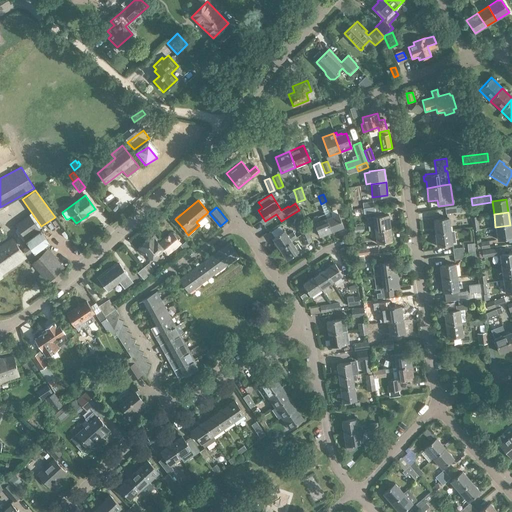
[(326,218),(325,213),(313,218),(313,219),(315,223),(314,223),(319,236),(331,231),(326,218)]
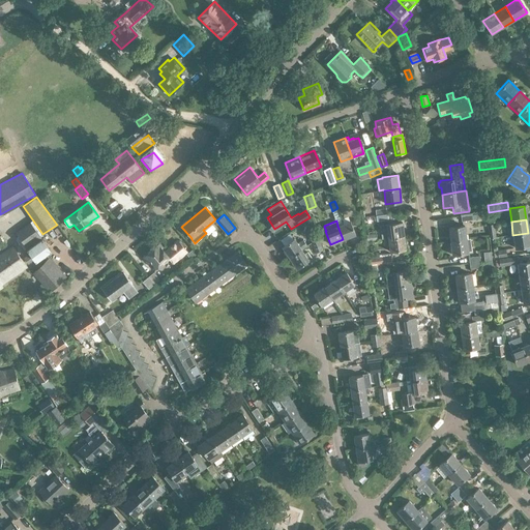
[(337,226),(343,239),(354,235),(350,222),(343,224),(337,226)]
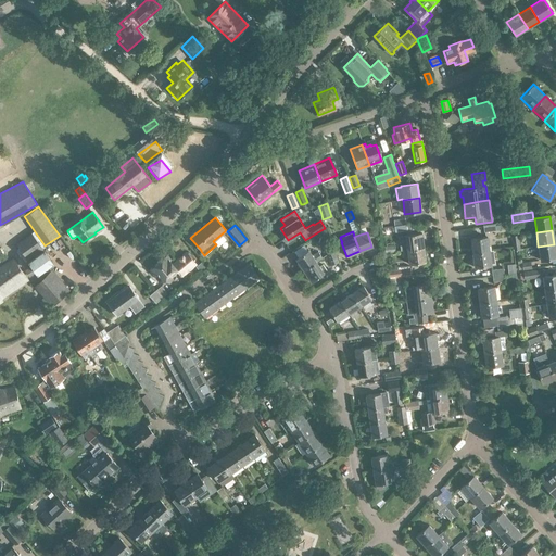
[(405,236),(407,250),(424,248),(421,234),(405,236)]
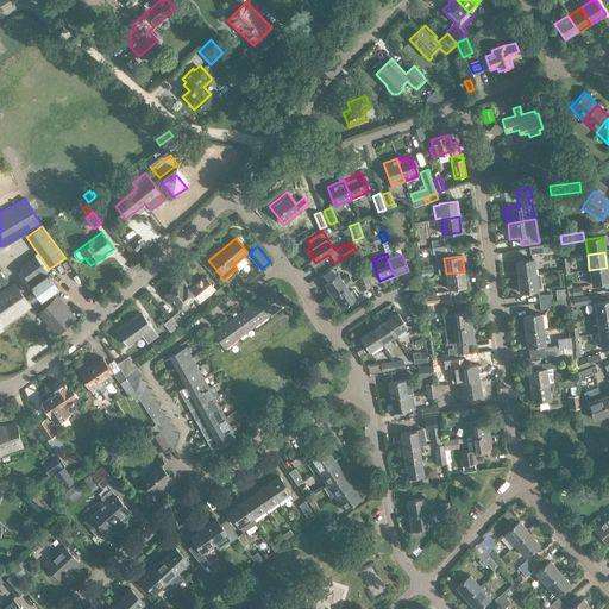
[(562,269),(570,268),(567,257),(559,258),(562,269)]
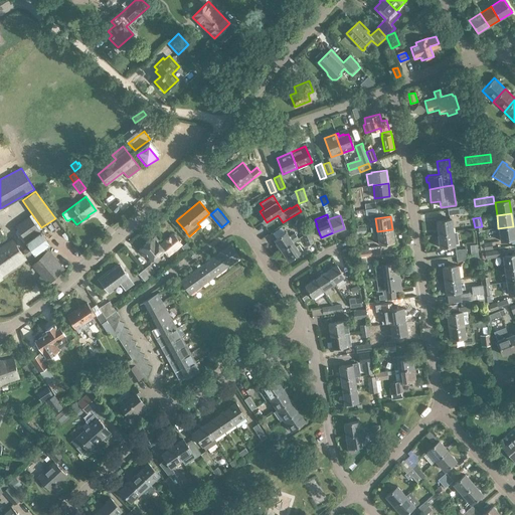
[(39,231),(30,218),(16,228),(26,241),(25,241),(33,252),(47,242),(39,231)]
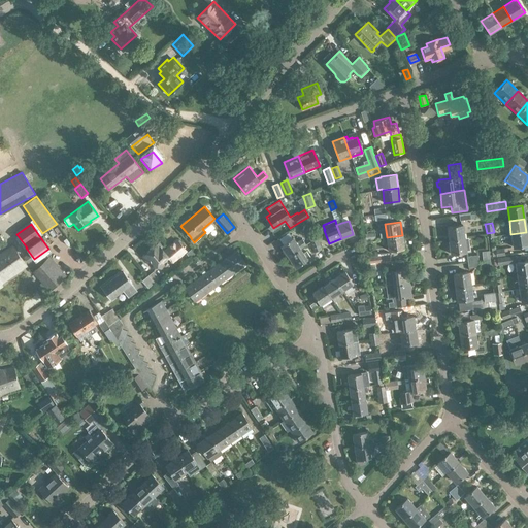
[(449,240),(465,238),(463,224),(447,226),(449,240)]
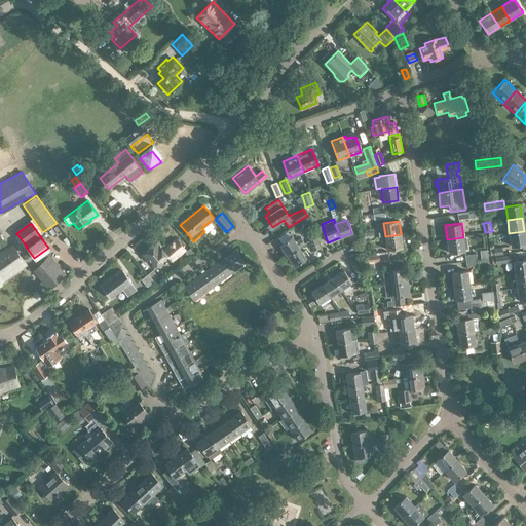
[(525,243),(524,231),(509,233),(511,247),(525,243)]
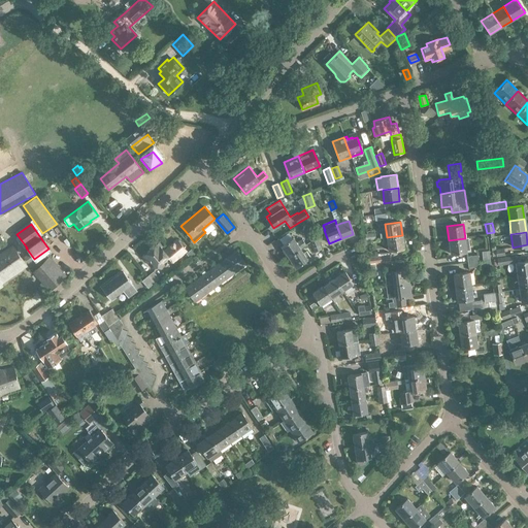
[(318,239),(316,233),(307,236),(309,242),(318,239)]
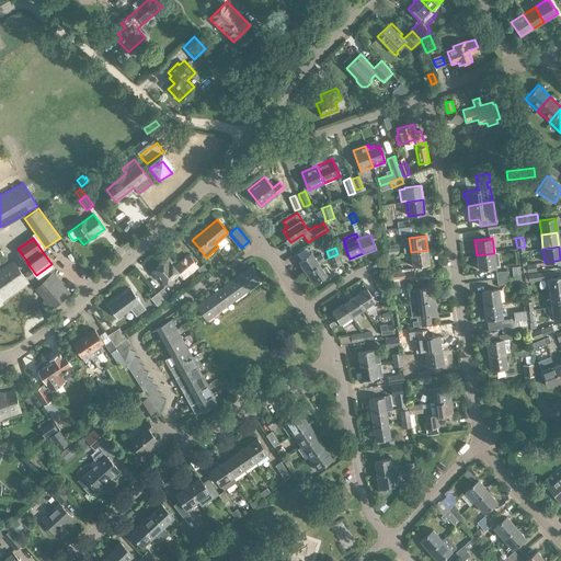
[(413,266),(428,264),(427,250),(411,252),(413,266)]
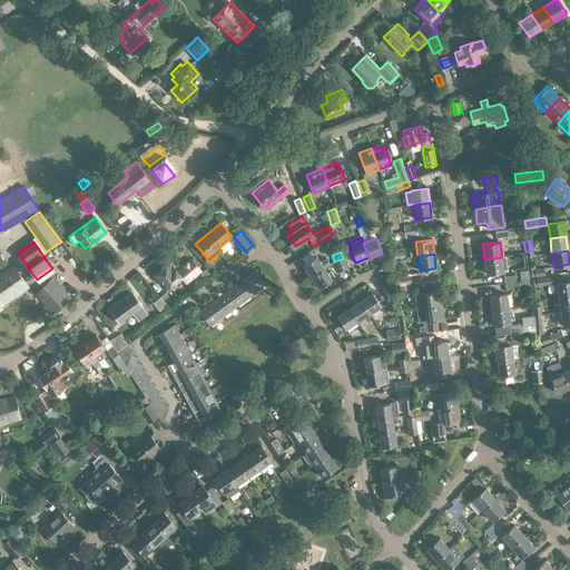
[(318,262),(316,256),(303,265),(311,276),(323,268),(331,264),(326,257),(318,262)]
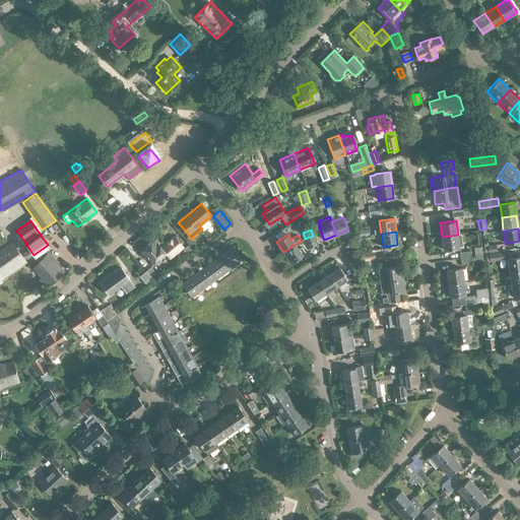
[(460,248),(458,235),(442,237),(444,250),(460,248)]
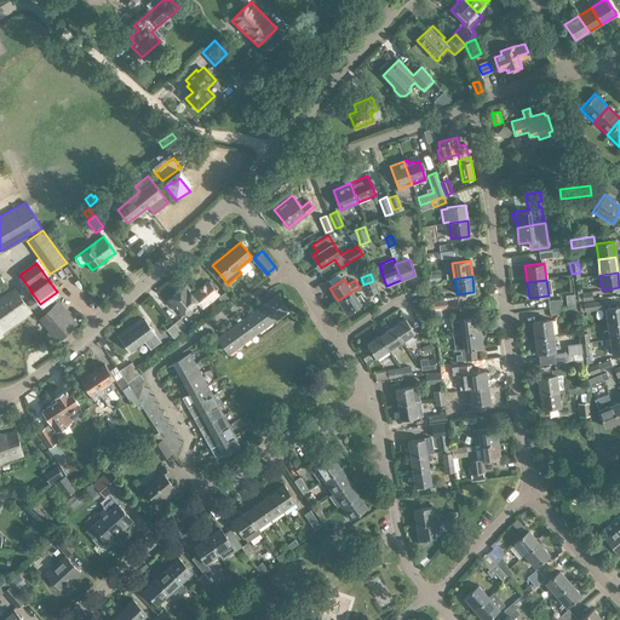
[(373,281),(363,285),(368,296),(378,292),(374,282),(373,281)]
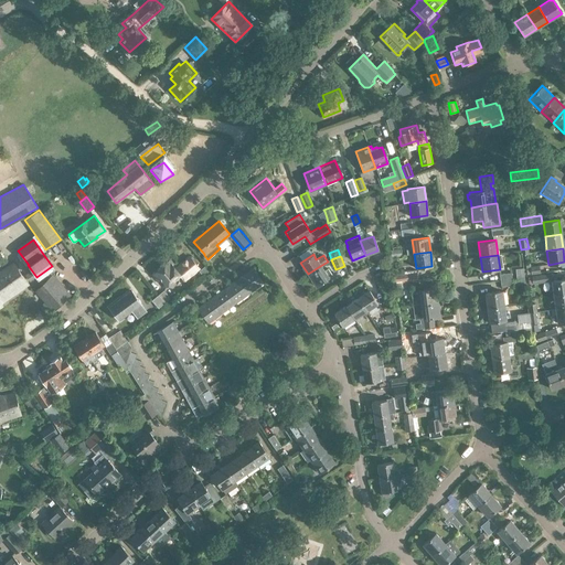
[(190,257),(176,268),(180,275),(184,280),(199,268),(190,257)]
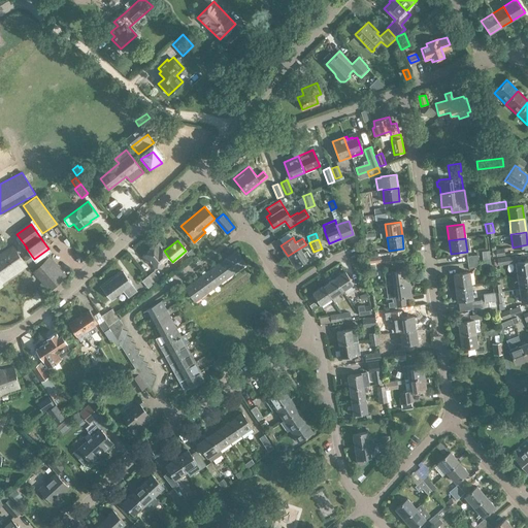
[(164,251),(158,243),(142,256),(147,262),(150,260),(156,267),(168,257),(164,251)]
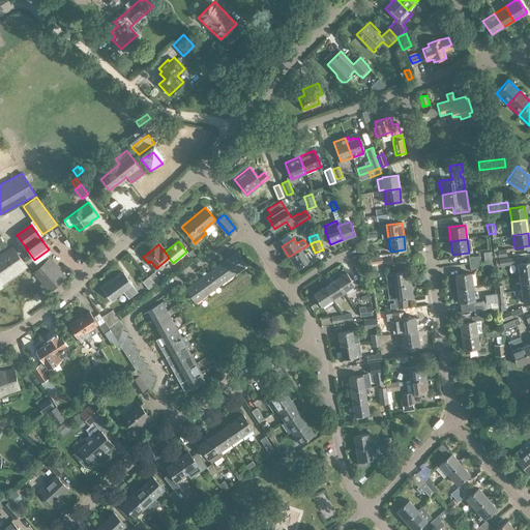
[(12,264),(20,259),(11,246),(0,254),(0,269),(4,267),(4,266),(5,265),(5,264),(9,261),(12,264)]
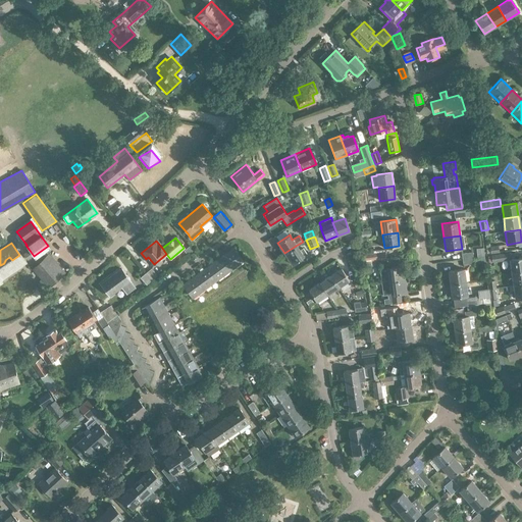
[(499,252),(498,245),(489,246),(490,253),(499,252)]
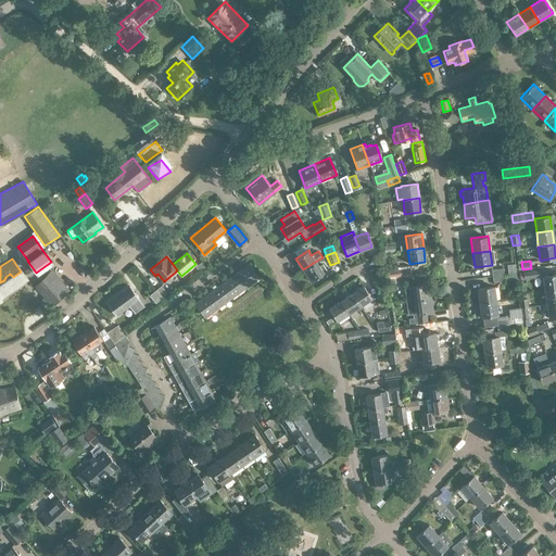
[(201,262),(196,266),(200,272),(205,267),(201,262)]
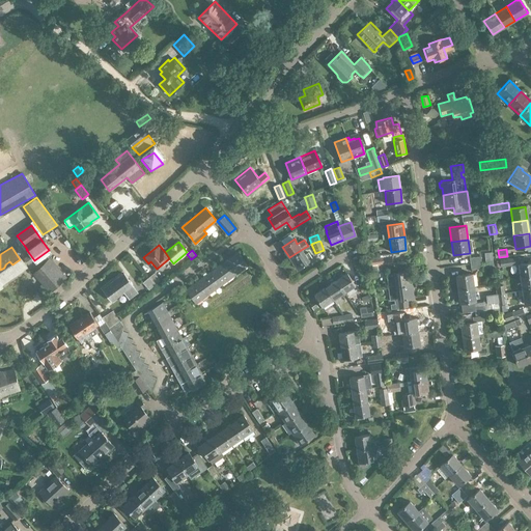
[(304,254),(301,250),(289,257),(297,269),(312,258),(308,252),(304,254)]
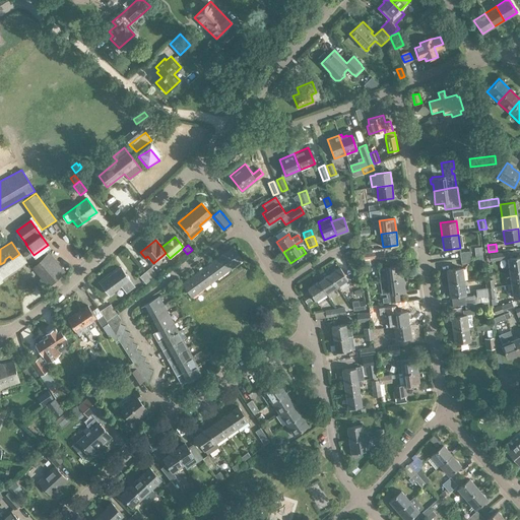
[(231,247),(218,256),(230,270),(242,261),(231,247)]
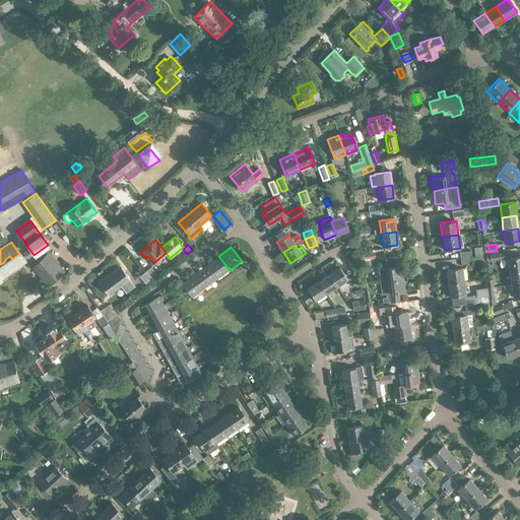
[(373,252),(373,258),(384,257),(383,249),(372,250),(373,252)]
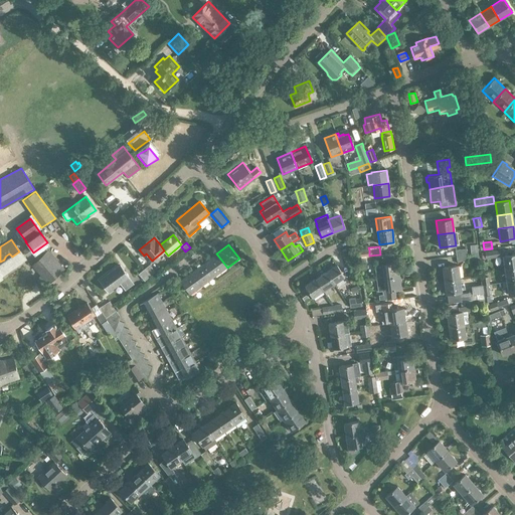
[(504,255),(503,248),(484,251),(486,259),(503,256),(503,255),(504,255)]
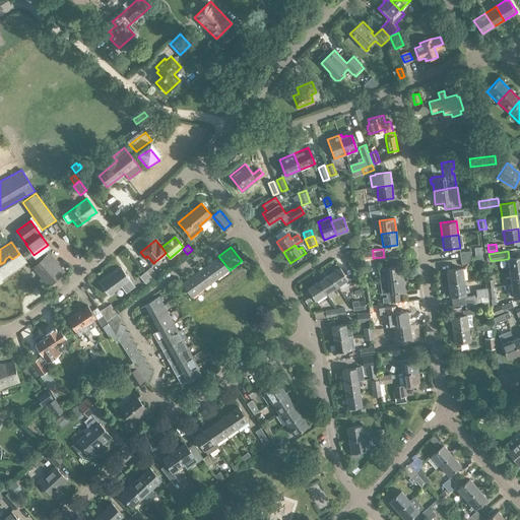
[(65,272),(48,253),(31,267),(36,272),(48,286),(64,273),(65,272)]
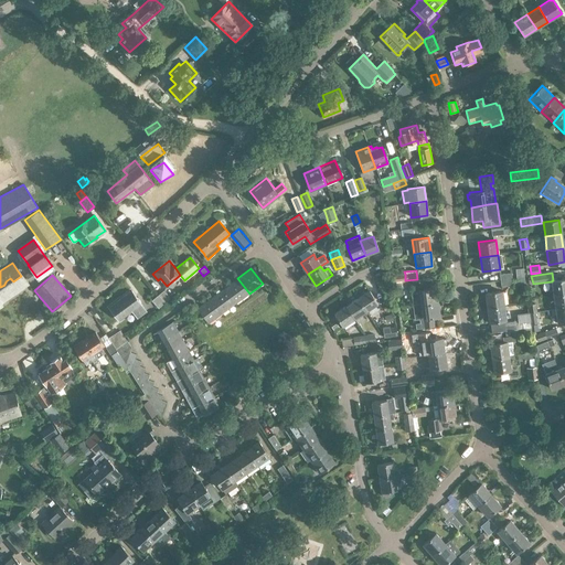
[(0,306),(1,306),(0,305),(28,285),(21,276),(13,281),(10,278),(6,281),(6,283),(4,284),(4,285),(0,287),(0,306)]
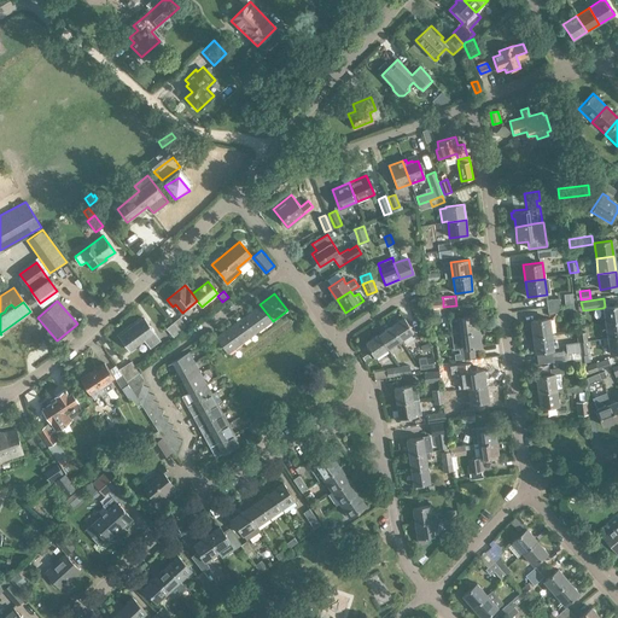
[(273,321),(260,304),(245,315),(258,332),(273,321)]
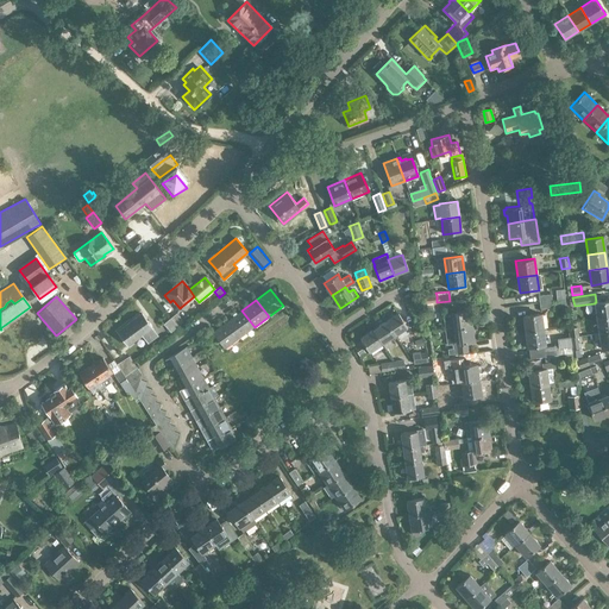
[(608,300),(596,302),(595,303),(597,318),(608,316),(608,300)]
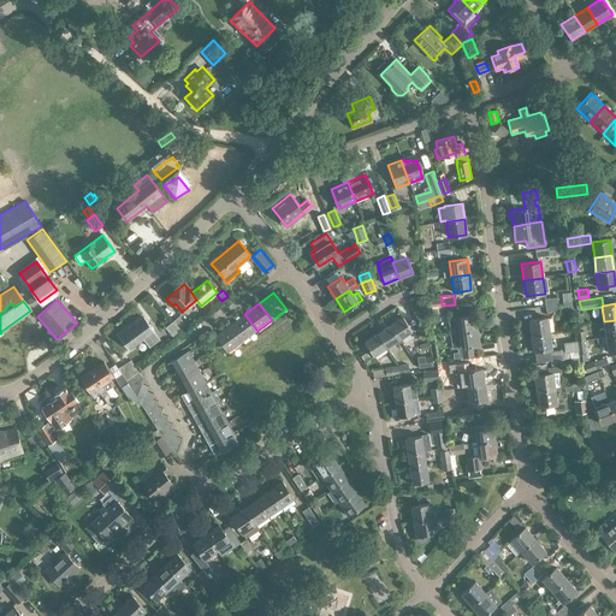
[(243,342),(258,331),(244,314),(230,325),(243,342)]
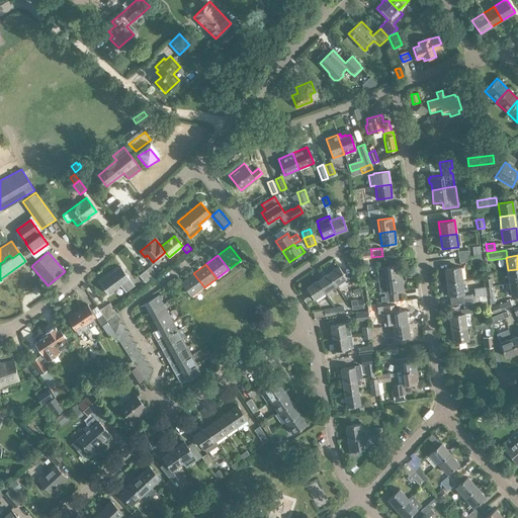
[(401,276),(399,264),(376,266),(378,279),(385,278),(401,276)]
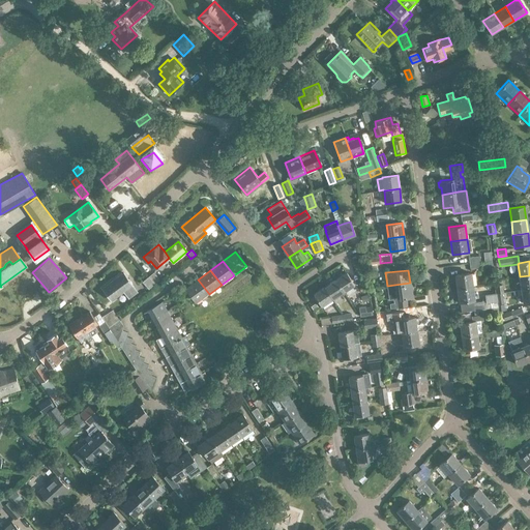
[(138,292),(123,272),(101,288),(111,301),(123,292),(128,298),(138,292)]
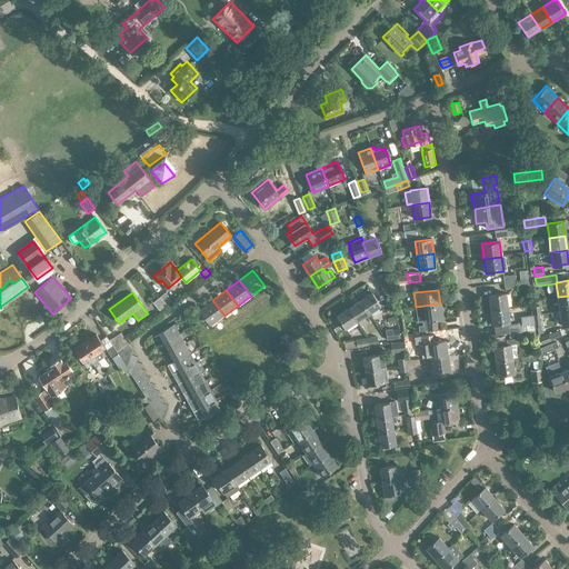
[(159,297),(166,305),(171,300),(165,292),(159,297)]
